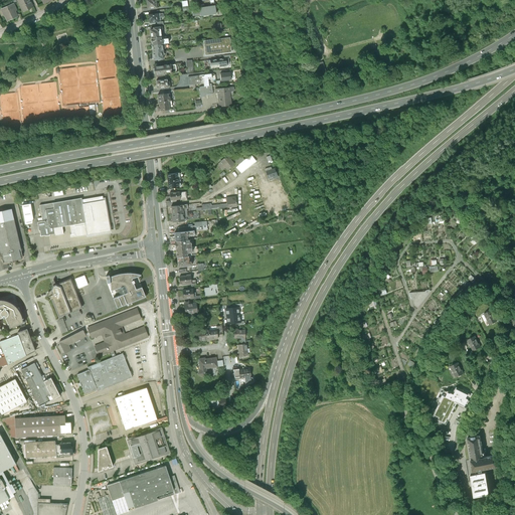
[(19,0),(20,2),(19,2),(22,10),(27,8),(27,9),(32,7),(28,0),(19,0)]
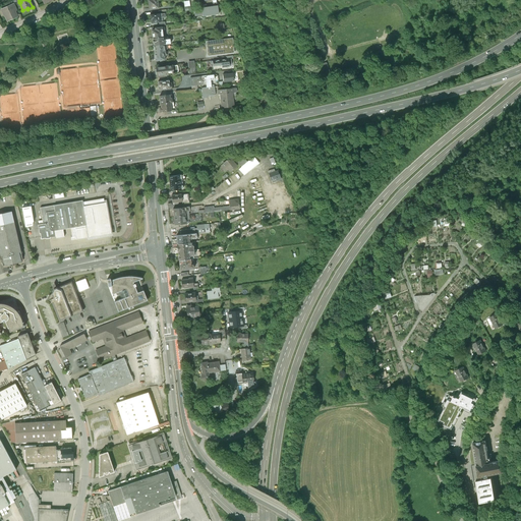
[(148,0),(150,9),(159,8),(158,0),(148,0)]
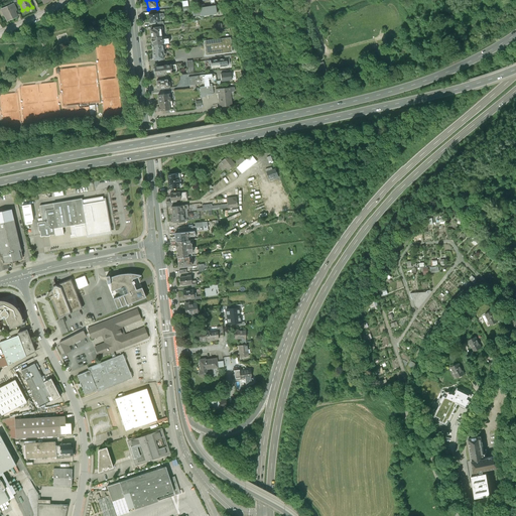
[(11,5),(1,10),(4,16),(5,15),(8,20),(17,16),(14,10),(16,9),(14,3),(11,4),(11,5)]
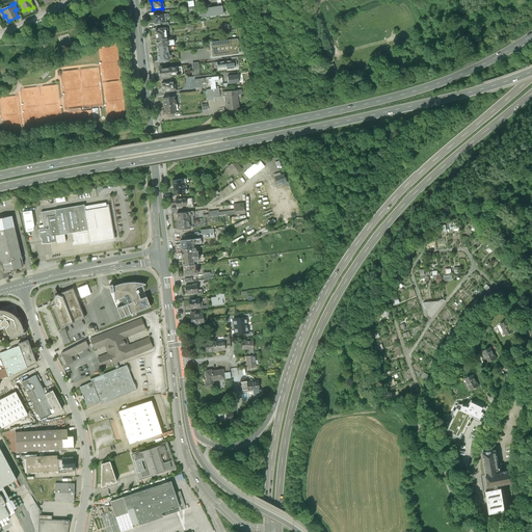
[(206,10),(197,12),(198,17),(207,16),(207,17),(223,15),(221,6),(217,6),(206,8),(206,10)]
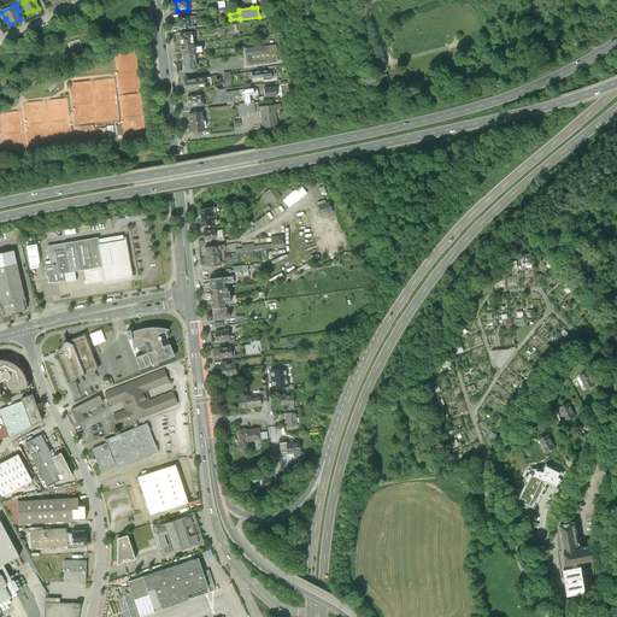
[(189,27),(188,17),(178,18),(178,23),(180,23),(180,28),(189,27)]
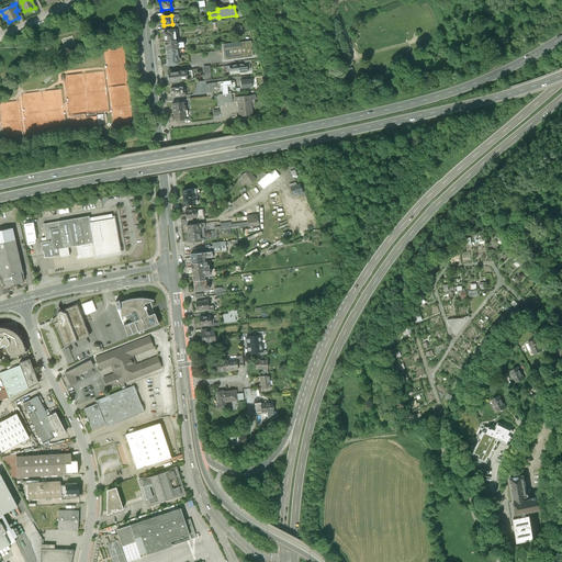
[(164,33),(165,42),(175,41),(176,41),(175,33),(177,33),(177,30),(167,31),(168,32),(164,33)]
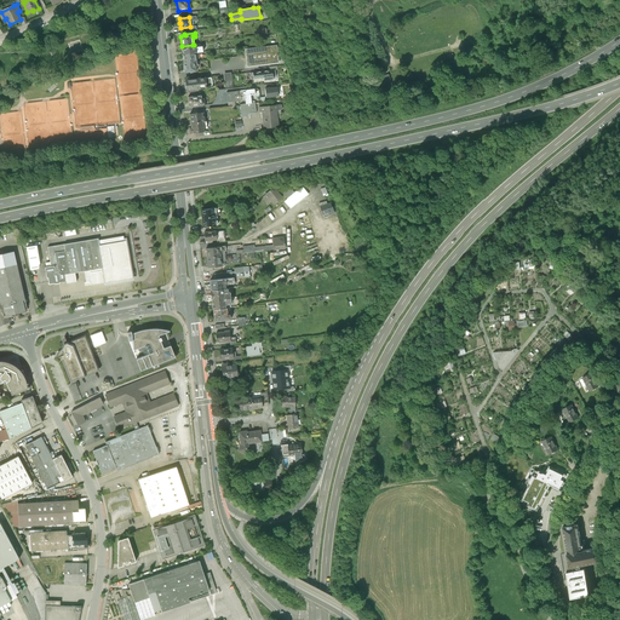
[(276,46),(246,51),(248,65),(277,62),(276,46)]
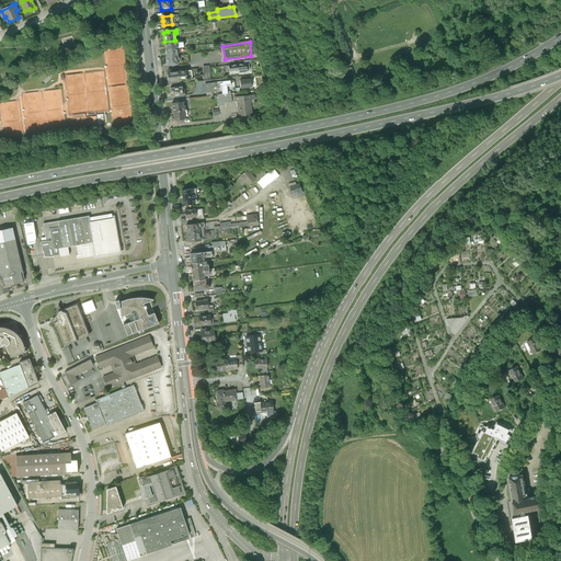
[(179,47),(165,49),(167,57),(178,56),(178,53),(180,53),(179,47)]
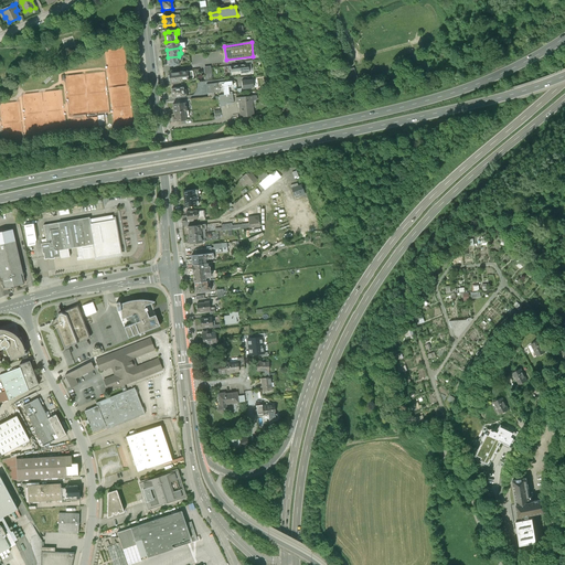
[(168,57),(169,66),(179,65),(178,61),(181,61),(180,56),(179,56),(168,57)]
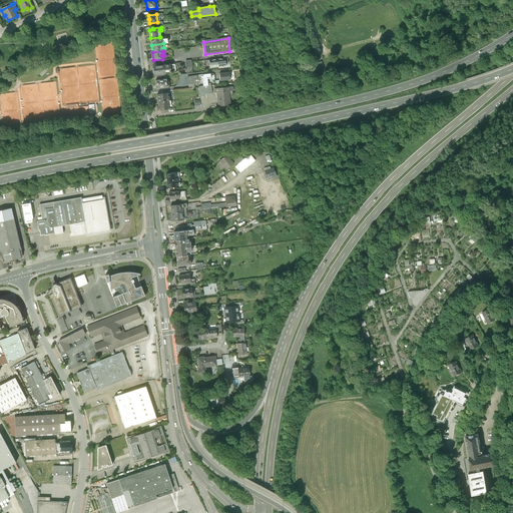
[(217,59),(218,67),(226,66),(225,64),(228,64),(227,58),(217,59)]
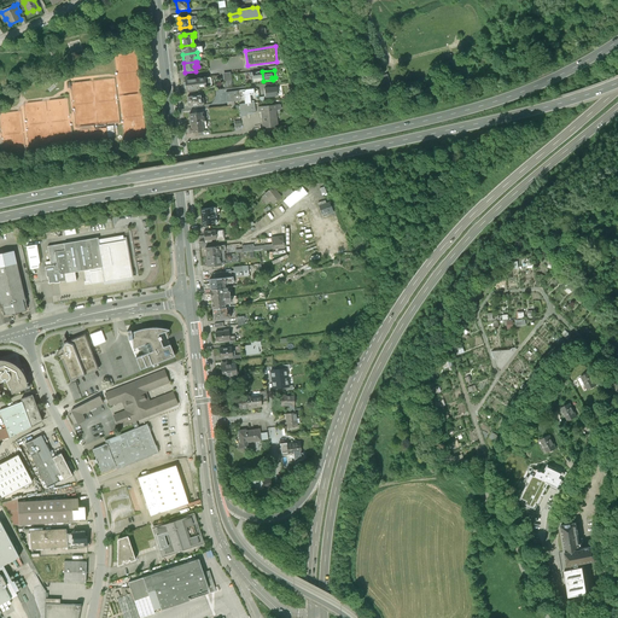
[(262,71),(249,73),(250,80),(252,79),(254,82),(263,81),(262,71)]
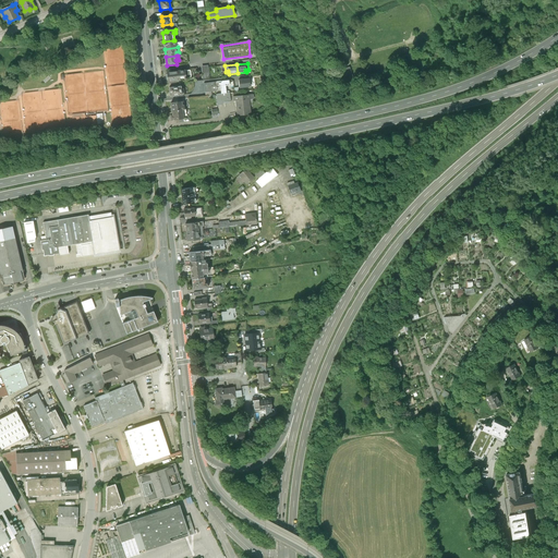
[(342,70),(337,71),(339,82),(342,82),(342,83),(349,82),(346,71),(343,72),(342,70)]
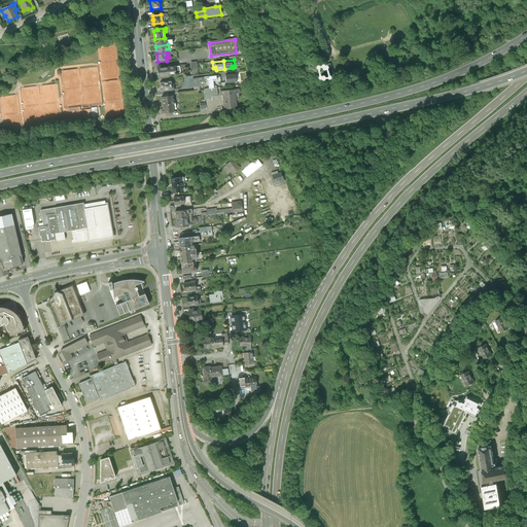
[(174,67),(157,69),(159,77),(160,77),(167,76),(170,75),(175,74),(174,67)]
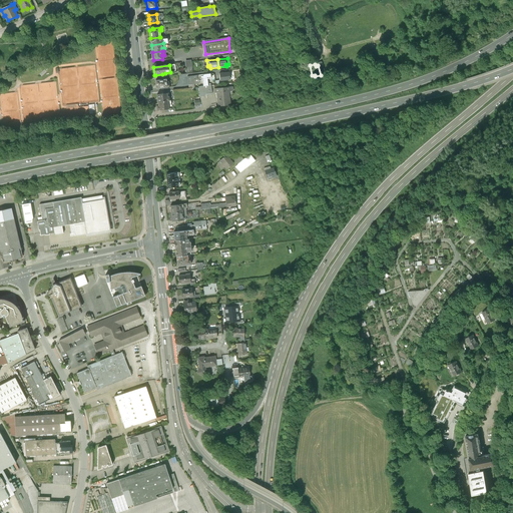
[(229,72),(219,73),(220,81),(229,80),(229,72)]
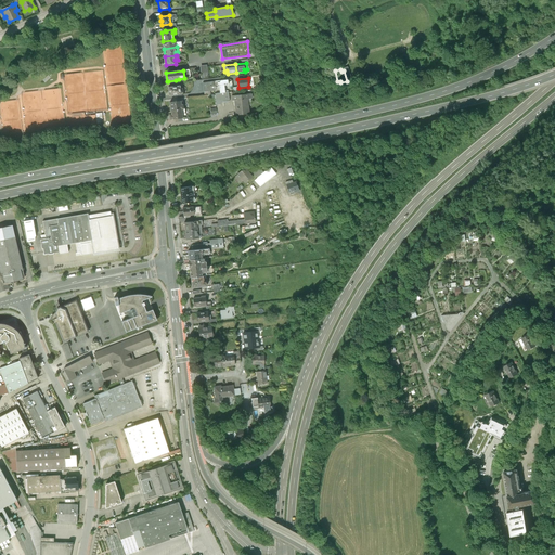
[(214,81),(203,82),(204,91),(216,90),(215,88),(220,88),(220,93),(227,92),(226,86),(228,85),(228,80),(215,81),(215,84),(214,84),(214,81)]
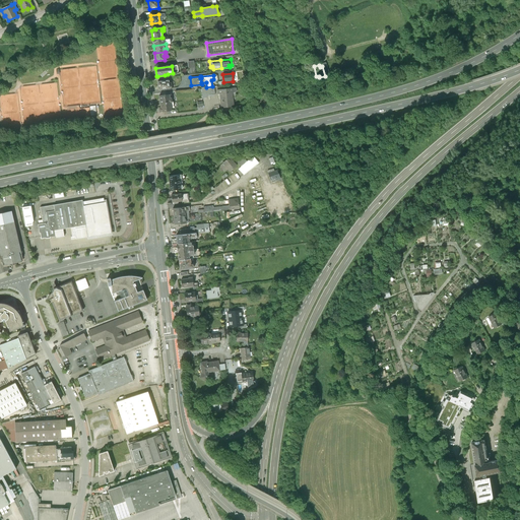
[(169,80),(157,81),(158,89),(172,88),(171,82),(169,82),(169,80)]
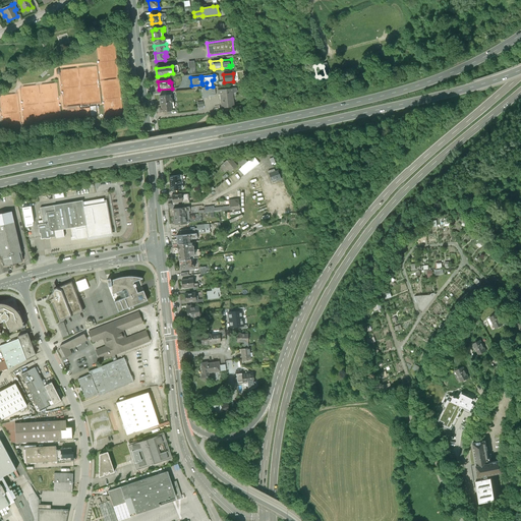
[(207,88),(201,89),(204,99),(209,98),(209,97),(215,96),(214,87),(213,87),(207,88)]
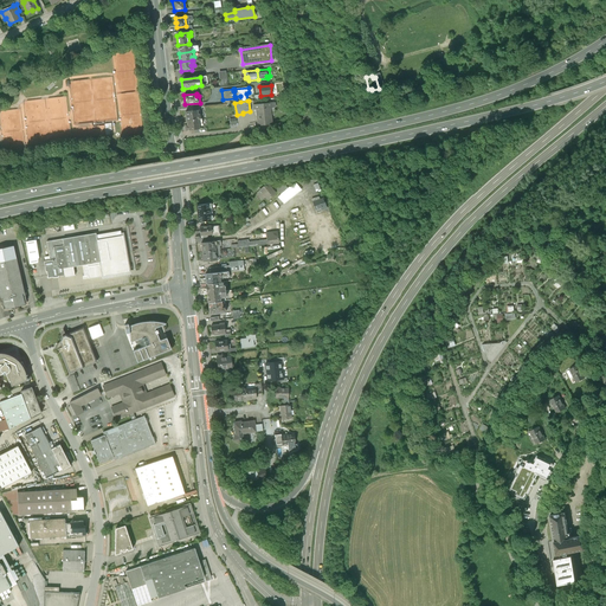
[(260,104),(253,104),(253,110),(256,110),(258,126),(272,124),(270,108),(275,108),(275,103),(260,104)]
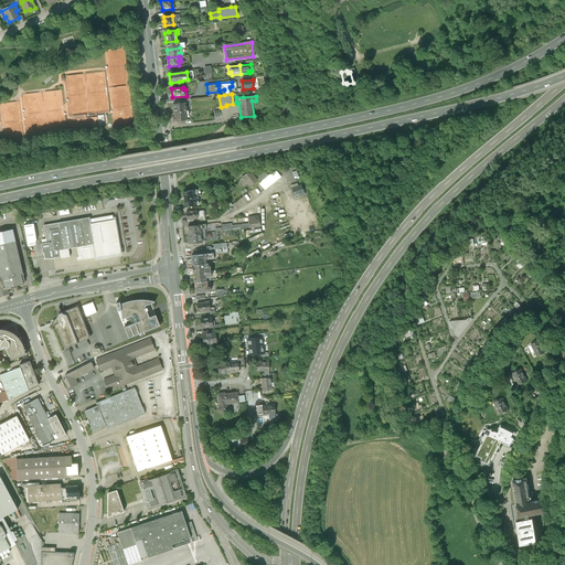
[(184,103),(173,105),(173,113),(187,110),(185,107),(184,107),(184,103)]
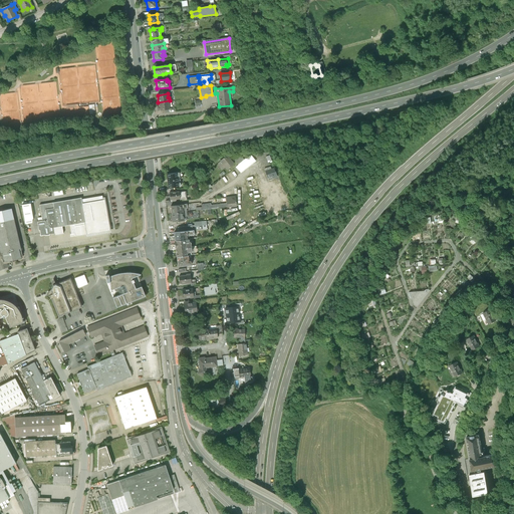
[(170,100),(158,102),(159,106),(157,106),(158,111),(170,109),(169,105),(172,104),(172,100),(170,100)]
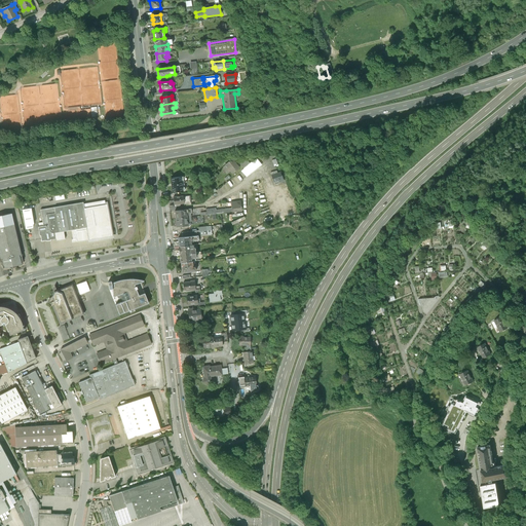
[(241,171),(246,176),(260,163),(256,158),(249,164),(245,159),(239,163),(243,168),(241,171)]
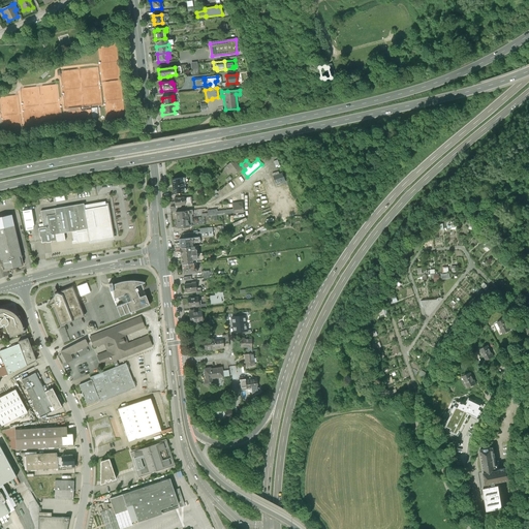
[(227,165),(234,174),(240,169),(234,160),(227,165)]
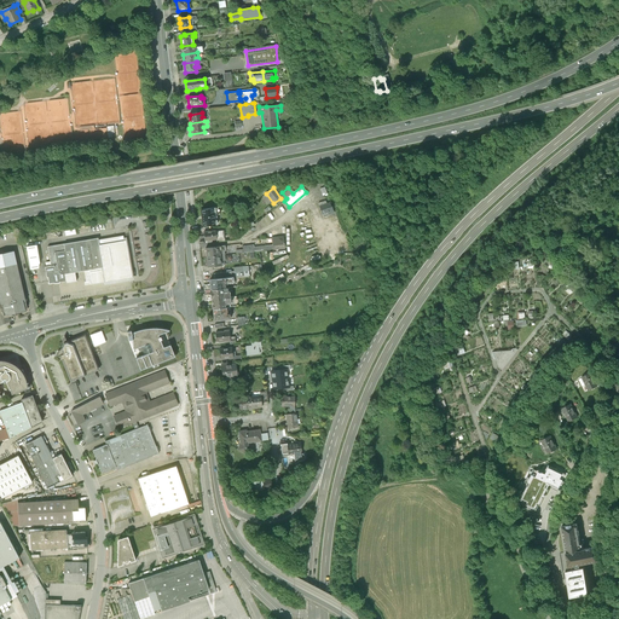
[(325,201),(318,203),(323,215),(333,213),(329,203),(327,204),(325,201)]
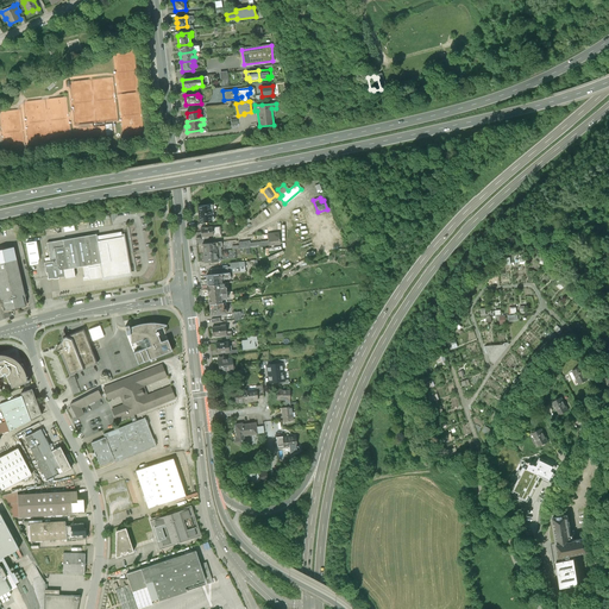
[(211,205),(199,207),(200,221),(212,220),(212,217),(209,217),(209,209),(211,209),(211,205)]
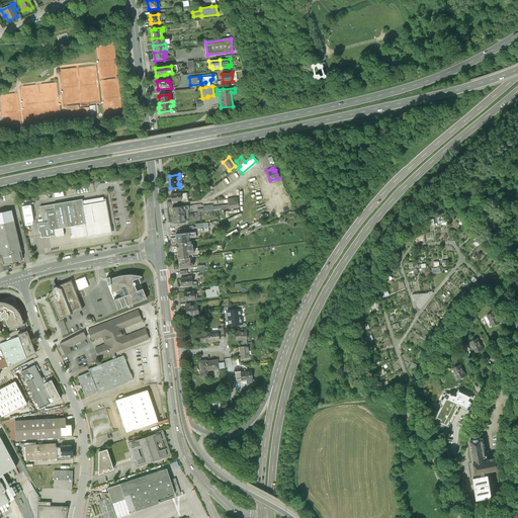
[(103,201),(103,197),(40,206),(42,223),(38,224),(39,232),(40,232),(41,238),(46,237),(46,238),(50,237),(51,236),(56,236),(56,237),(64,236),(63,228),(70,227),(72,236),(71,236),(71,239),(110,232),(105,201),(103,201)]
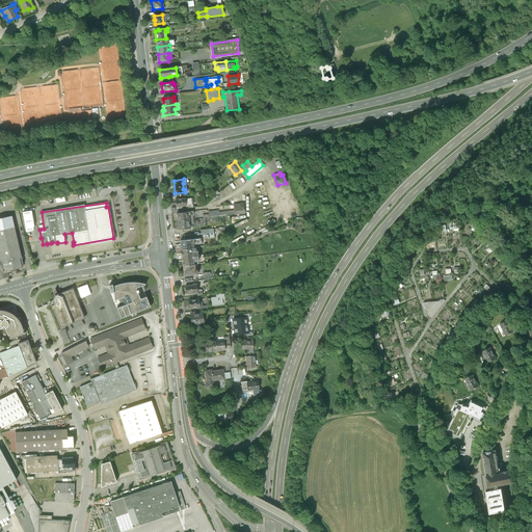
[(217,213),(218,216),(244,213),(243,204),(235,205),(236,211),(217,213)]
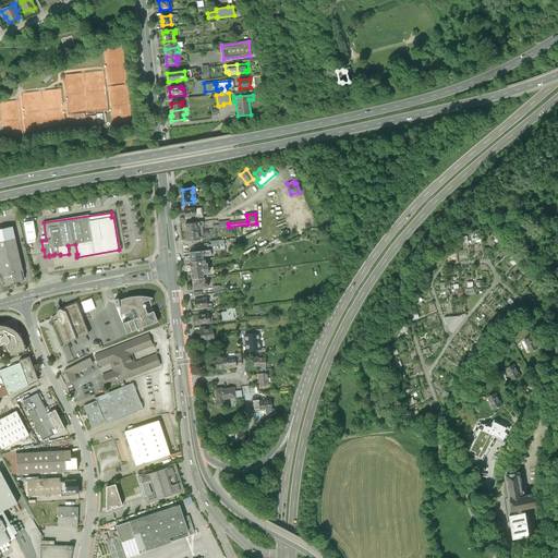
[(33,221),(24,222),(27,243),(35,242),(35,238),(36,238),(33,221)]
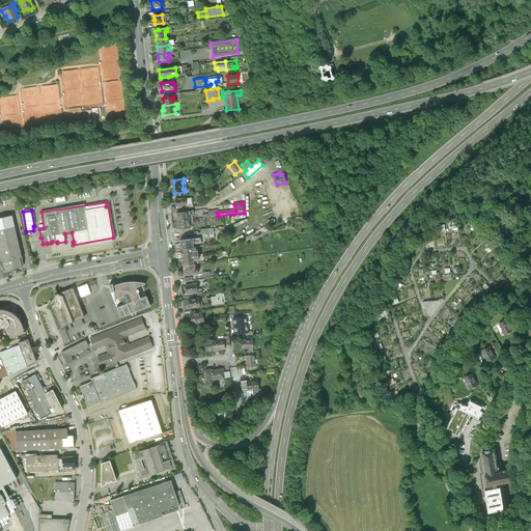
[(193,211),(176,213),(177,221),(189,220),(188,215),(192,215),(193,215),(193,211)]
